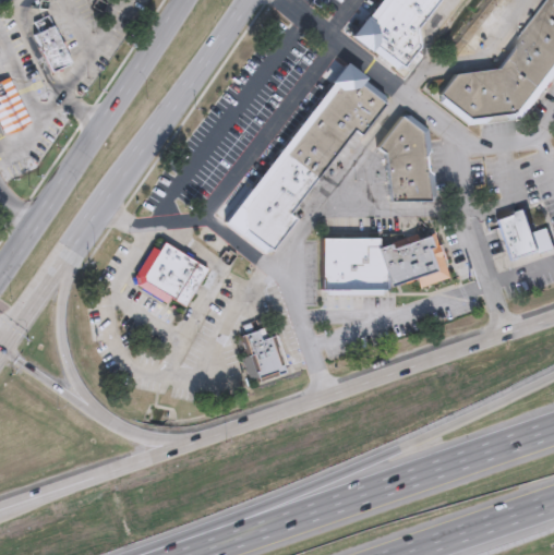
[(347,26),(358,12),(373,21),(388,0),(438,0),(419,26),(421,44),(406,63),(405,64),(399,65),(398,67),(371,45),(347,26)]
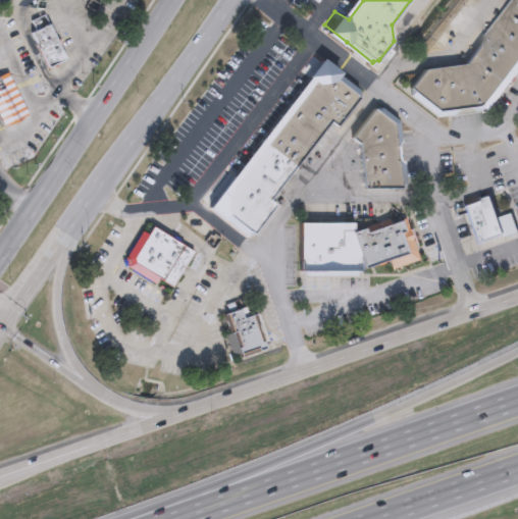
[(410,83),(425,65),(466,60),(512,0),(517,0),(517,73),(494,106),(437,112),(409,88),(410,83)]
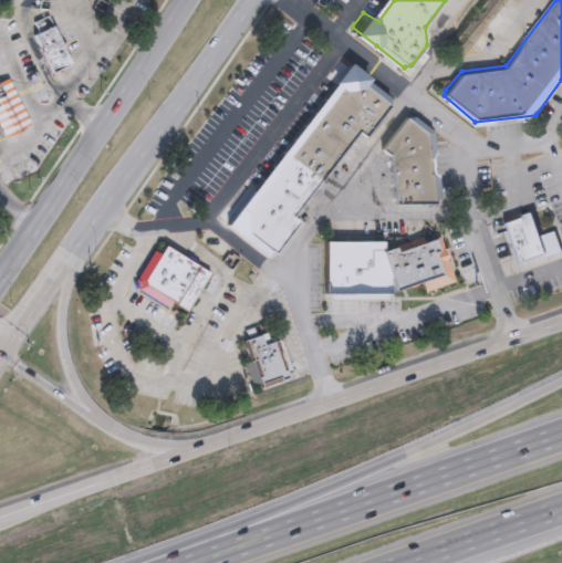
[(37,31),(42,29),(38,19),(52,12),(74,60),(54,69),(37,31)]
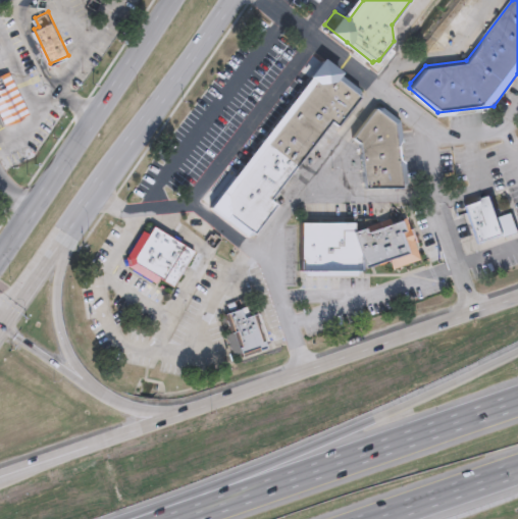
[(0,74),(0,109),(6,122),(11,120),(12,122),(28,115),(27,113),(32,111),(12,69),(0,74)]
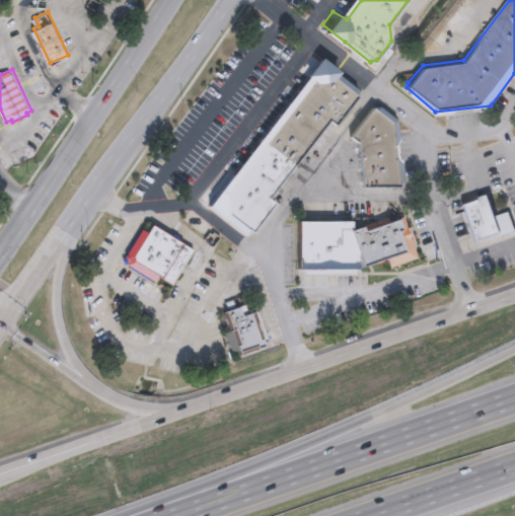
[(227,194),(229,213),(254,232),(277,204),(271,199),(330,122),(336,126),(360,96),(335,77),(322,79),(227,194)]
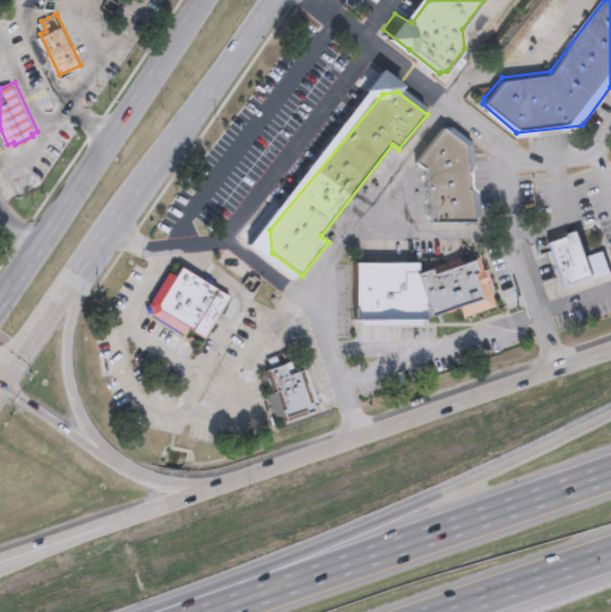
[(444,128),(421,159),(428,164),(433,225),(475,220),(468,146),(444,128)]
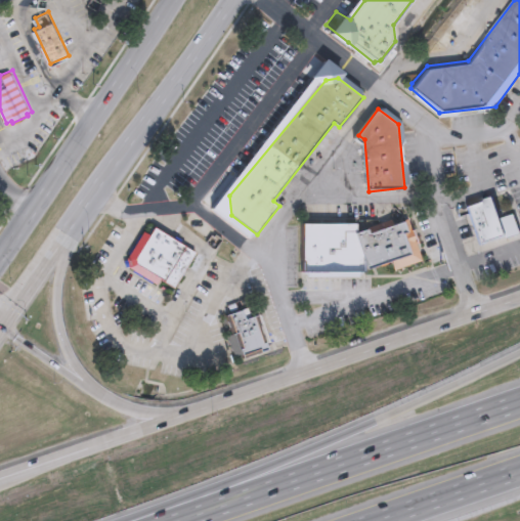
[(469,206),(483,245),(511,234),(496,197),(469,206)]
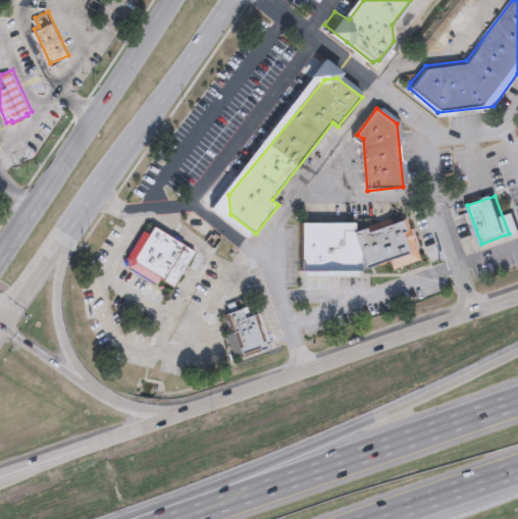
[(302,221),(357,221),(357,230),(392,218),(393,223),(410,217),(413,227),(417,226),(421,239),(417,241),(423,258),(397,267),(394,259),(364,268),(364,271),(360,275),(308,275),(303,270),(302,221)]
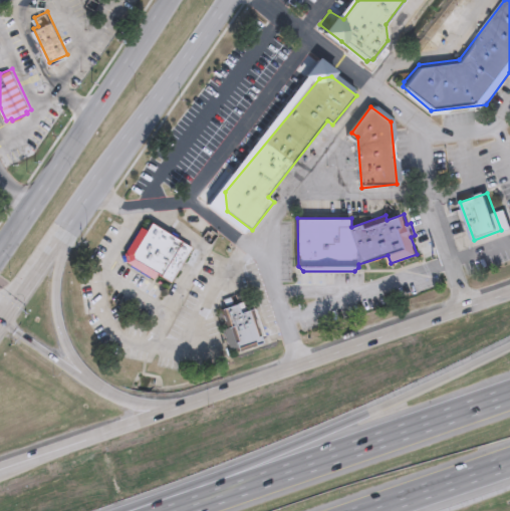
[(153,223),(193,248),(172,281),(136,258),(135,253),(153,223)]
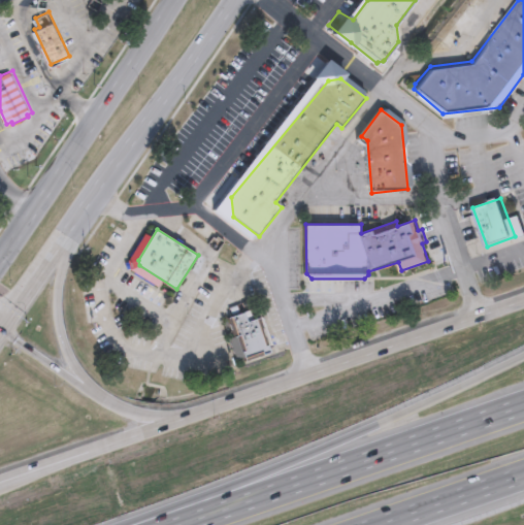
[(229,317),(246,312),(249,321),(263,317),(266,326),(268,326),(275,347),(270,349),(272,353),(244,362),(229,317)]
